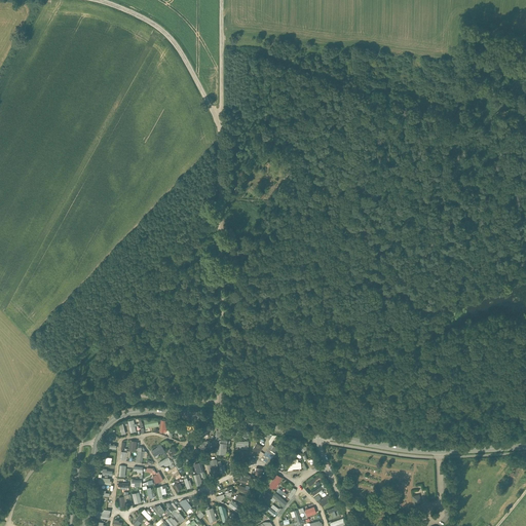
[(150,418),(144,420),(146,429),(155,427),(155,426),(159,425),(158,418),(150,420),(150,418)]
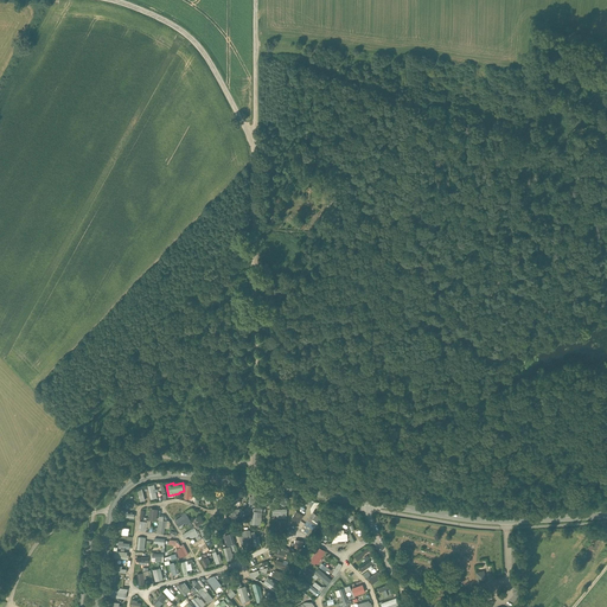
[(154,484),(147,485),(151,499),(157,498),(154,484)]
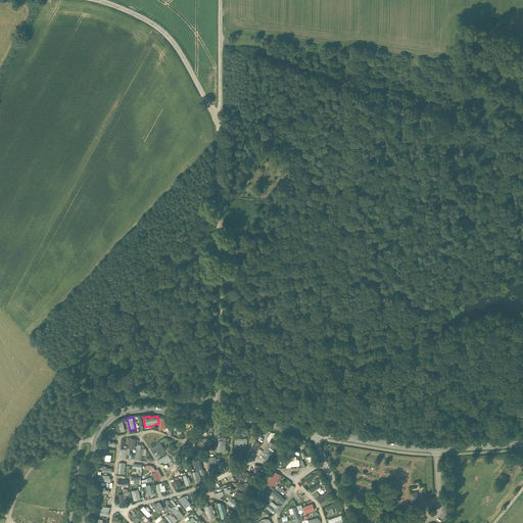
[(226,428),(216,427),(215,435),(218,436),(218,435),(225,436),(226,428)]
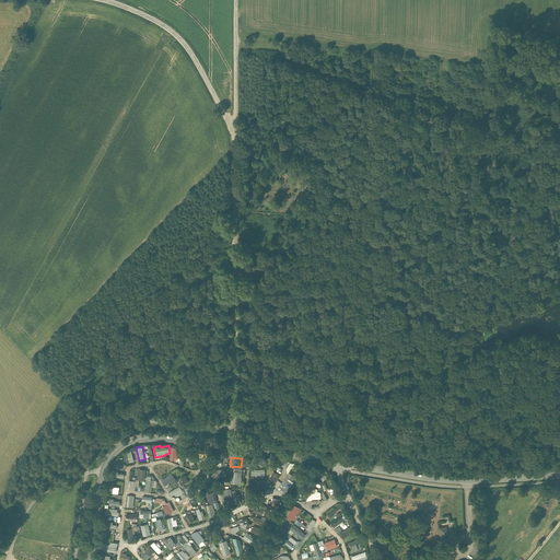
[(265,469),(252,468),(251,475),(255,475),(256,478),(265,478),(265,469)]
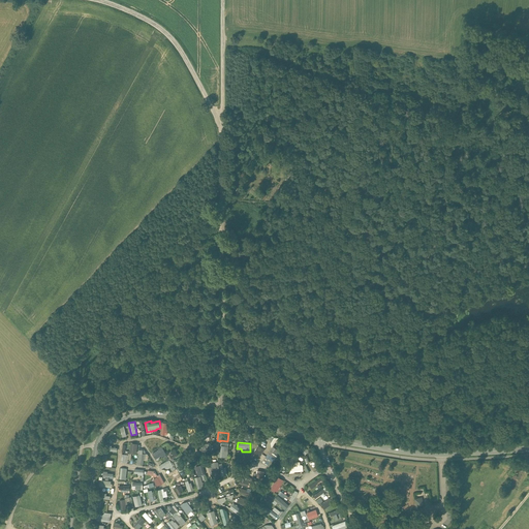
[(211,443),(200,444),(201,450),(201,453),(212,450),(211,443)]
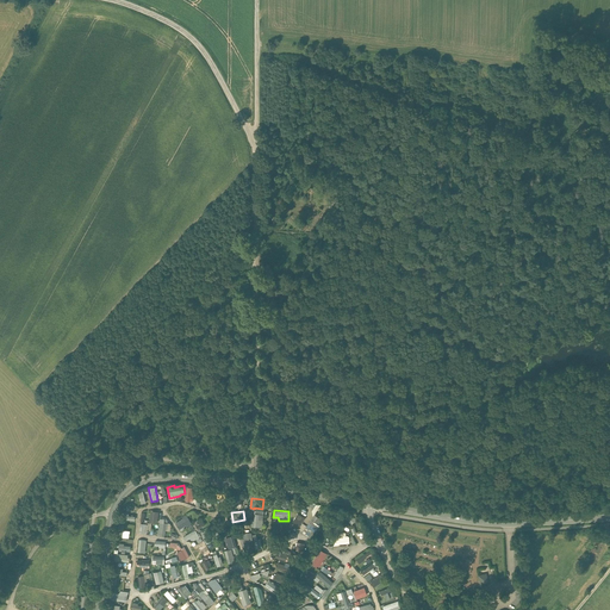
[(299,526),(305,517),(298,512),(292,521),(299,526)]
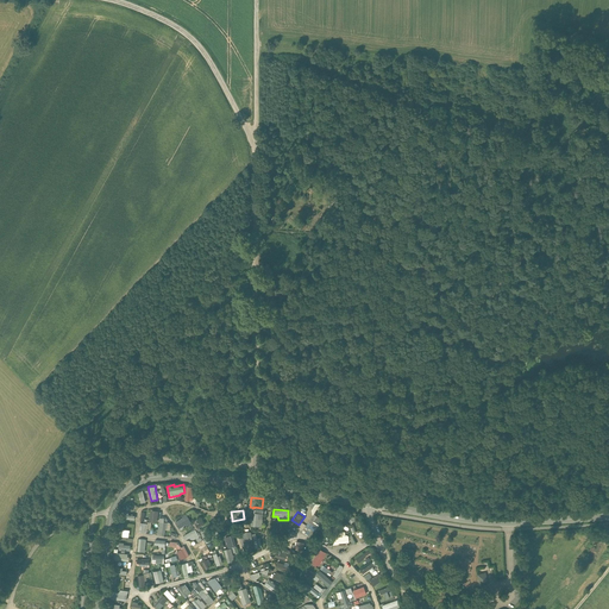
[(263,513),(255,513),(255,518),(250,518),(250,525),(262,526),(263,519),(263,513)]
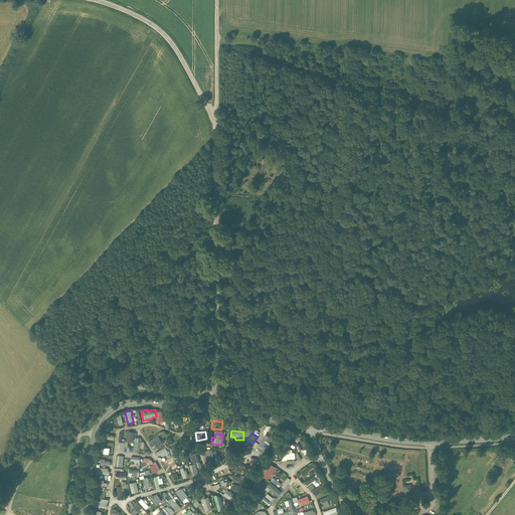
[(273,439),(266,434),(255,450),(263,454),(273,439)]
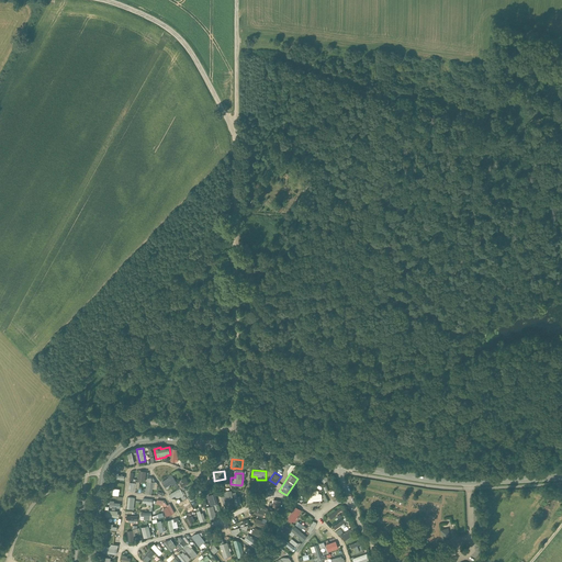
[(171,483),(172,486),(177,483),(171,474),(167,476),(168,478),(161,481),(165,487),(171,483)]
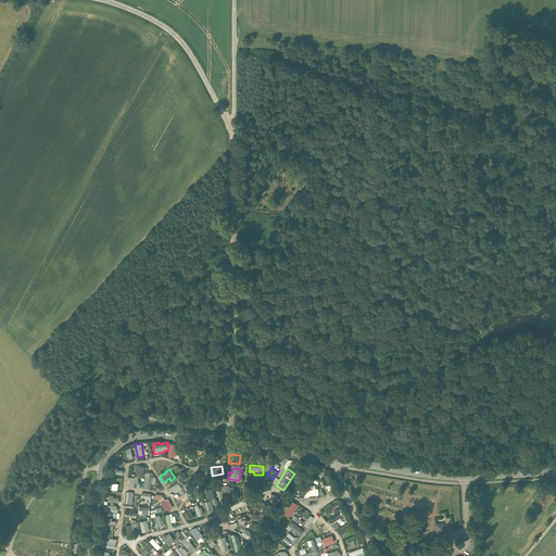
[(150,472),(146,472),(143,487),(150,488),(151,483),(155,483),(156,480),(155,477),(150,476),(150,472)]
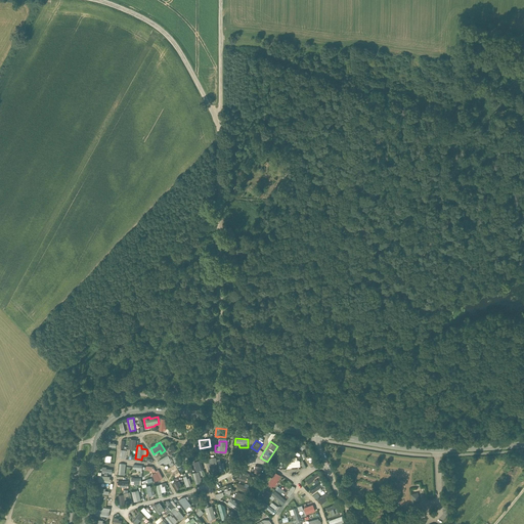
[(127,449),(121,449),(120,457),(127,457),(127,454),(130,454),(130,448),(127,448),(127,449)]
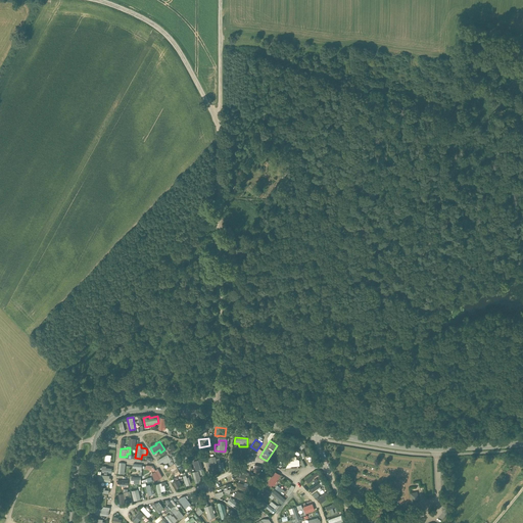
[(106,449),(102,449),(101,459),(104,460),(110,461),(111,455),(105,454),(106,449)]
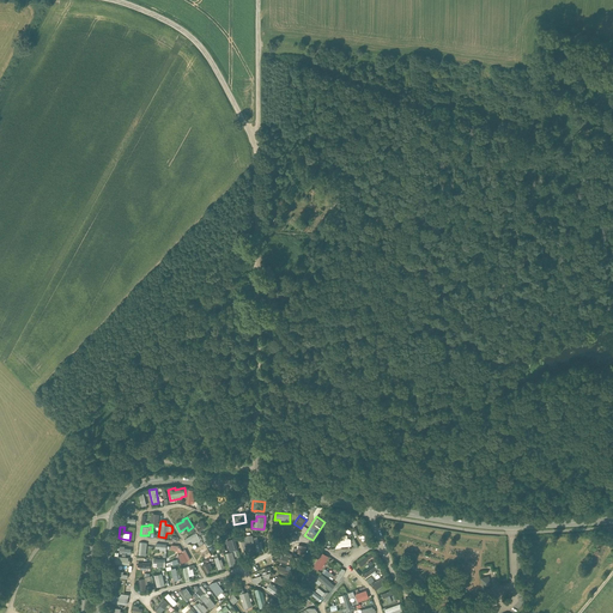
[(210,530),(201,534),(208,546),(212,544),(210,539),(213,538),(210,530)]
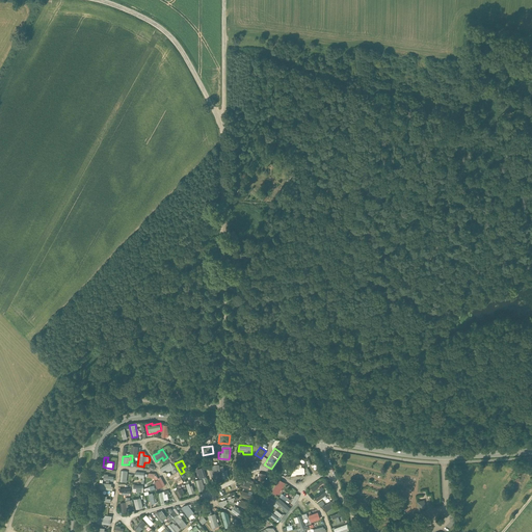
[(170,461),(160,468),(162,472),(165,469),(166,471),(169,471),(175,468),(170,461)]
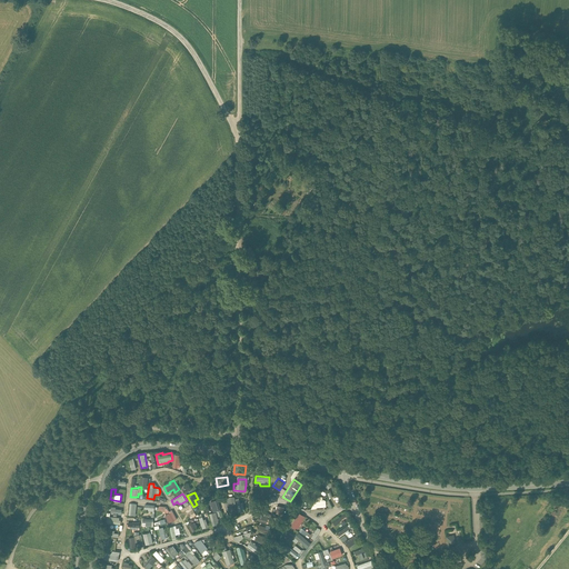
[(311,503),(315,497),(309,495),(306,500),(311,503)]
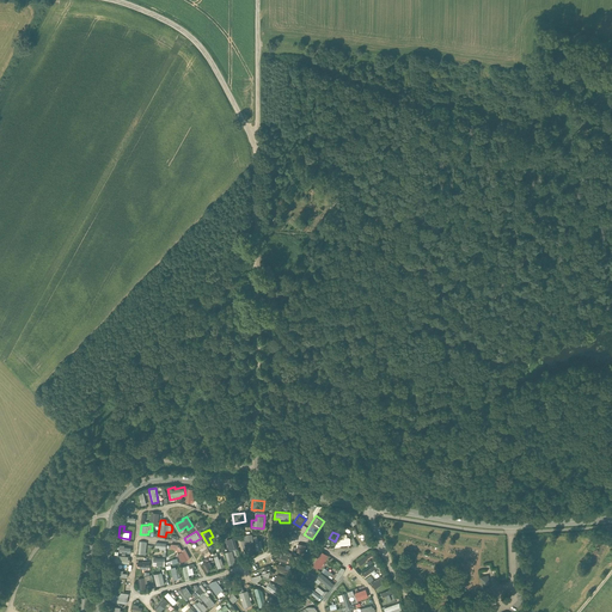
[(347,533),(342,534),(337,540),(335,546),(341,546),(341,545),(350,545),(350,538),(347,538),(347,533)]
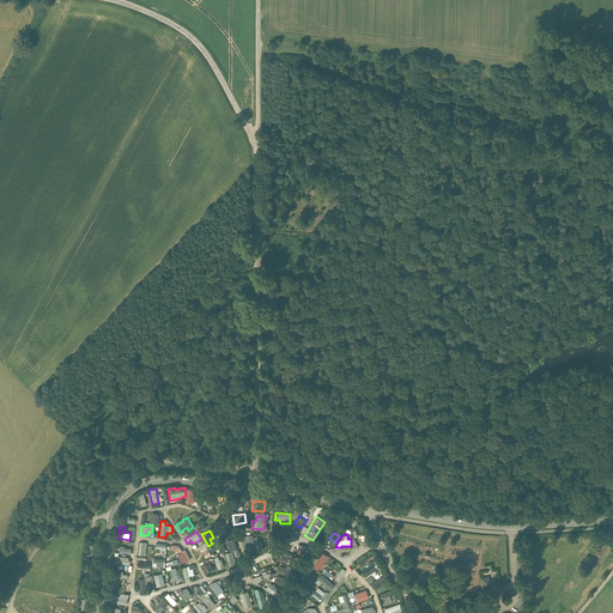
[(263,548),(262,540),(259,541),(258,536),(254,536),(256,551),(261,551),(260,550),(263,548)]
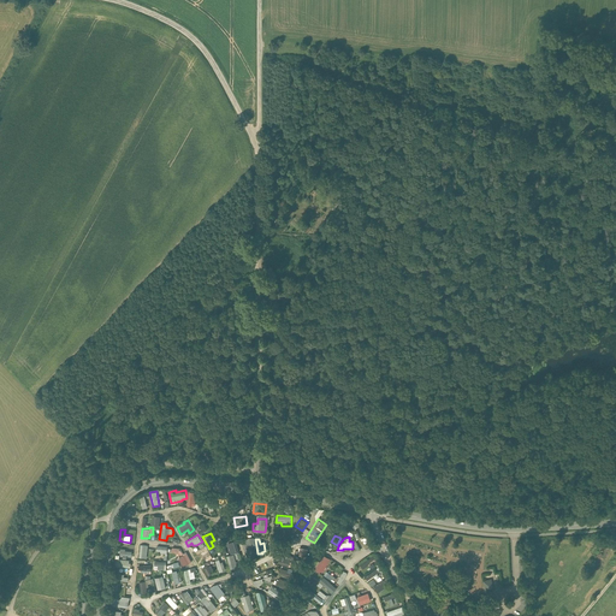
[(241,556),(236,540),(227,543),(231,554),(235,552),(237,557),(241,556)]
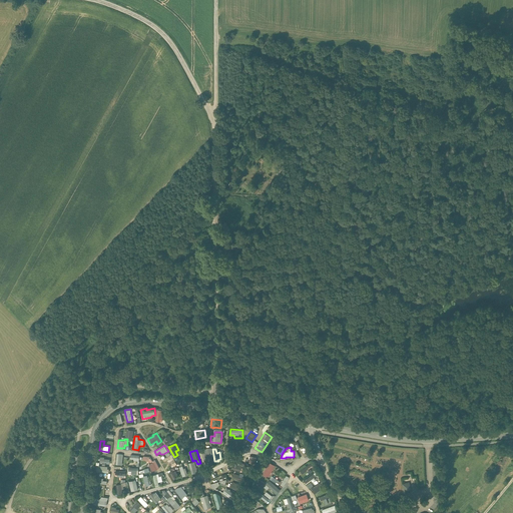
[(169,456),(162,460),(163,463),(170,460),(171,461),(173,460),(172,459),(173,459),(171,454),(169,455),(169,456)]
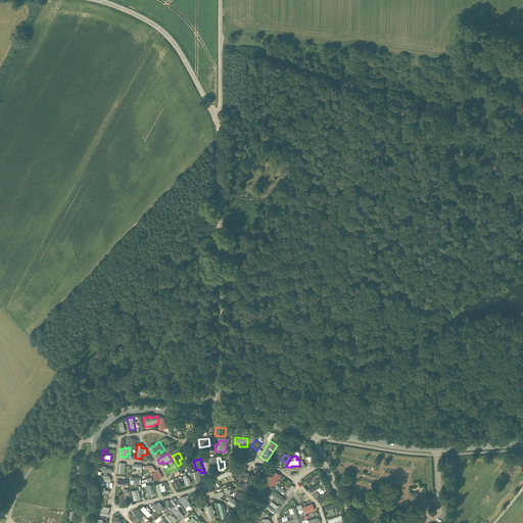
[(155,470),(155,471),(151,473),(155,480),(162,477),(158,468),(155,470)]
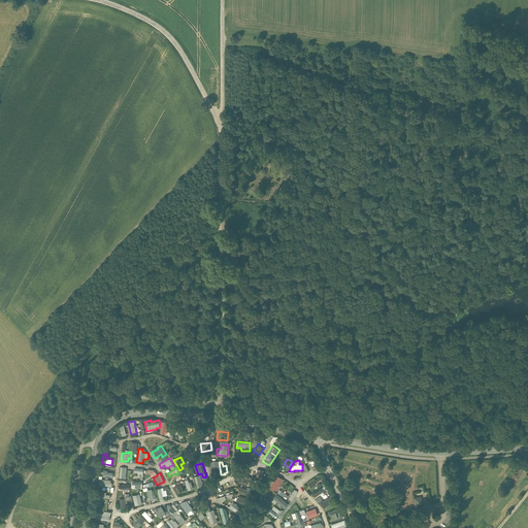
[(201,474),(194,476),(197,488),(204,486),(201,474)]
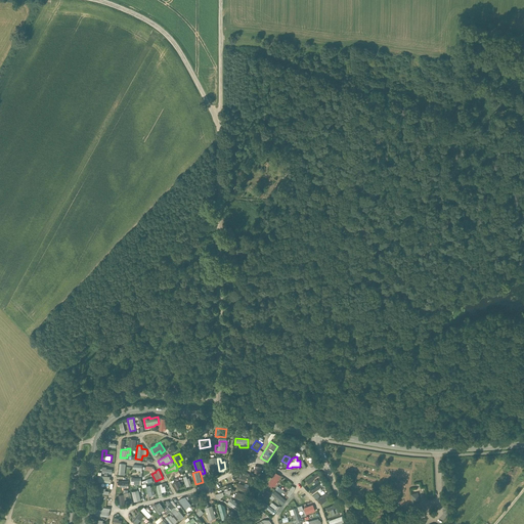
[(281,475),(274,471),(267,484),(272,486),(272,485),(274,486),(281,475)]
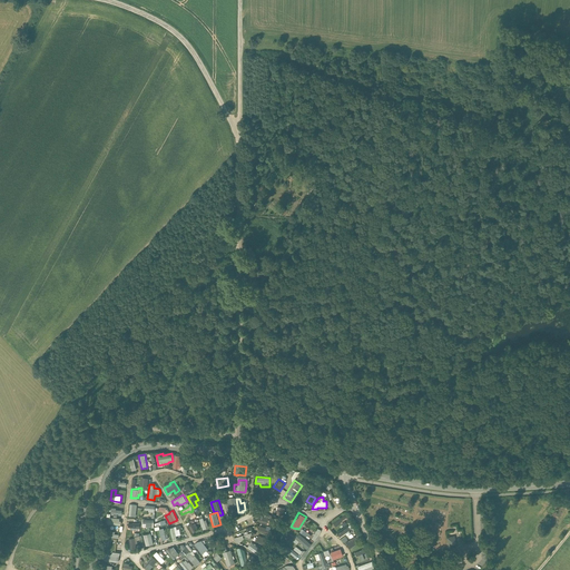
[(332,521),(335,527),(341,522),(341,521),(349,517),(345,512),(332,521)]
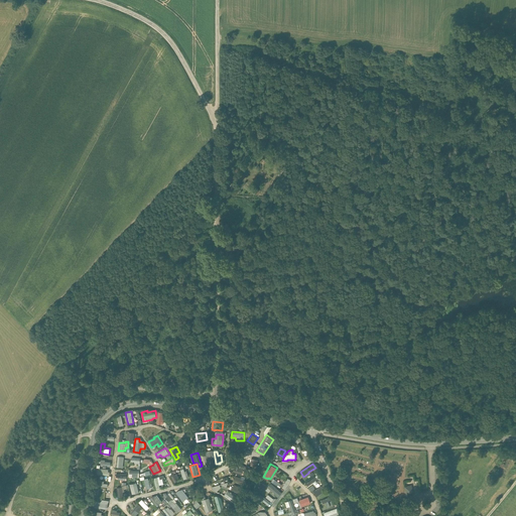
[(232,474),(242,476),(243,467),(234,466),(232,474)]
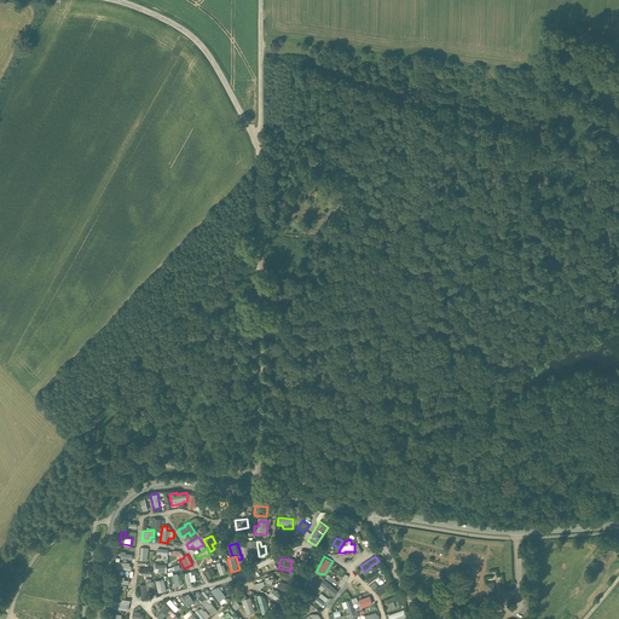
[(220,562),(217,563),(220,574),(226,572),(224,563),(221,565),(220,562)]
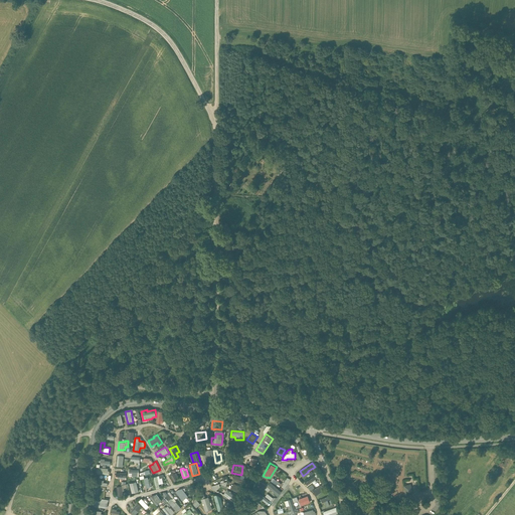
[(173,473),(170,474),(174,481),(177,479),(176,478),(178,477),(177,475),(178,475),(176,472),(174,474),(173,473)]
